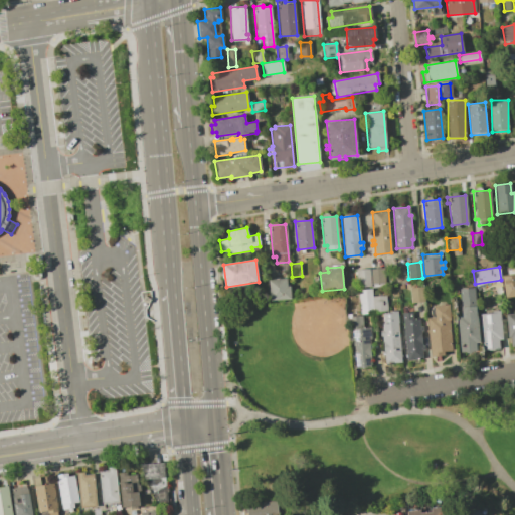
[(368,268),(370,286),(356,288),(354,270),(368,268)]
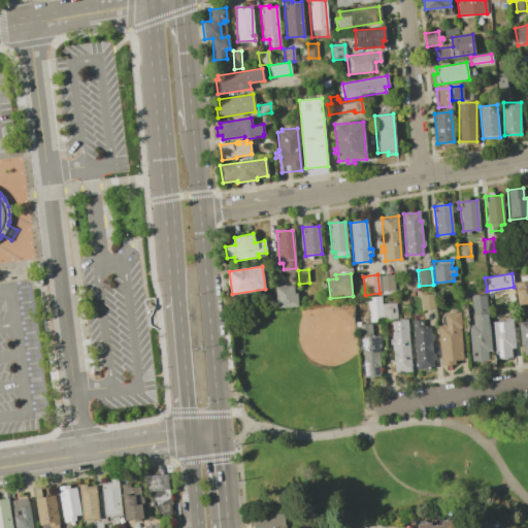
[(393,274),(395,292),(382,294),(380,275),(393,274)]
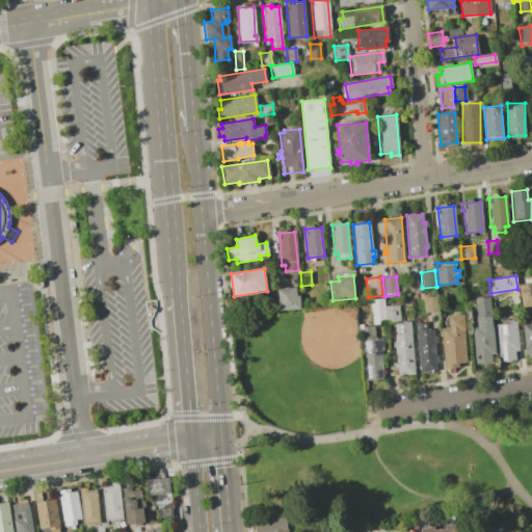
[(38,290),(40,290),(42,289),(43,287),(43,285),(42,284),(41,282),(40,281),(37,281),(35,282),(34,283),(33,284),(33,286),(33,288),(34,289),(36,290),(38,290)]
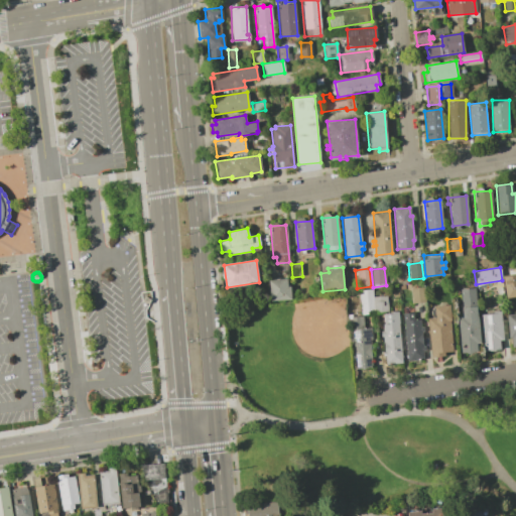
[(515,273),(515,296),(506,298),(502,275),(515,273)]
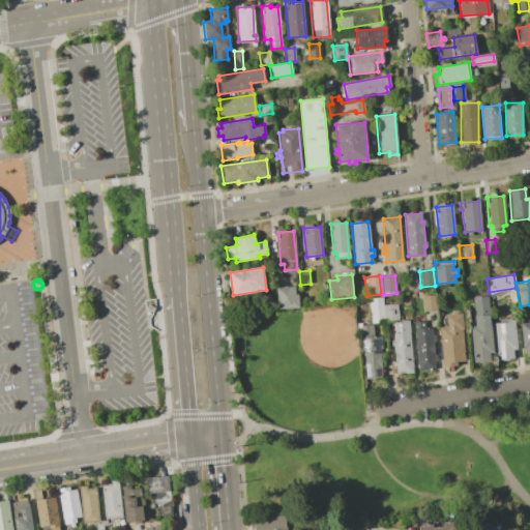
[(295,286),(295,294),(298,294),(299,306),(278,308),(276,288),(295,286)]
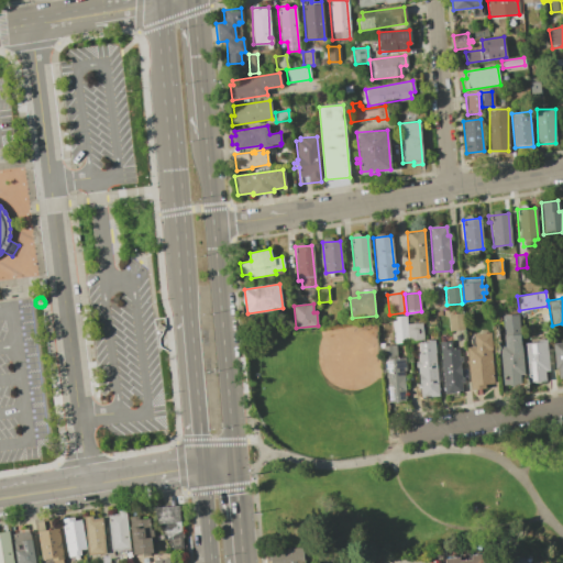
[(463,312),(464,329),(450,331),(448,315),(463,312)]
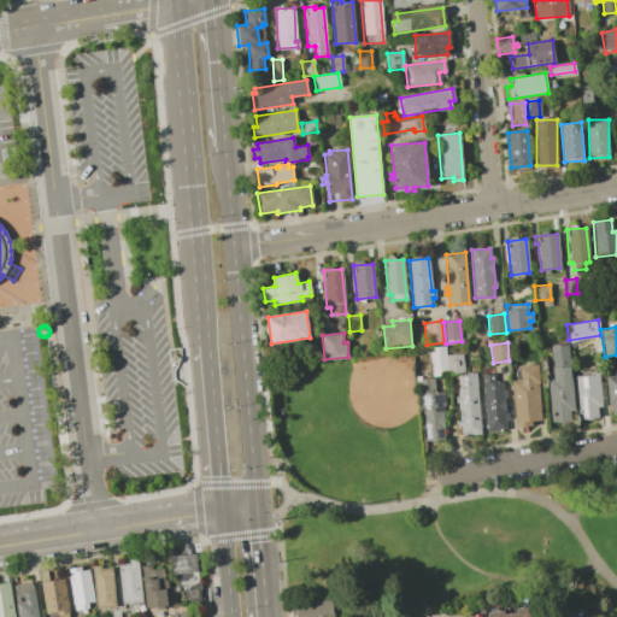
[(553,380),(550,346),(568,345),(574,410),(570,410),(570,421),(552,422),(547,380),(553,380)]
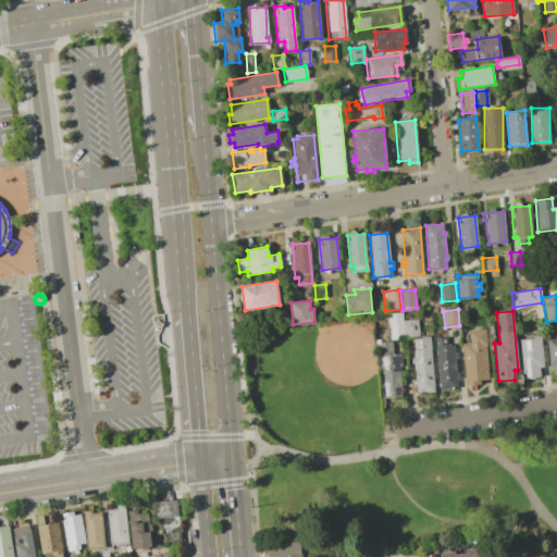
[(401,312),(403,320),(417,319),(419,336),(404,337),(404,336),(390,337),(387,313),(401,312)]
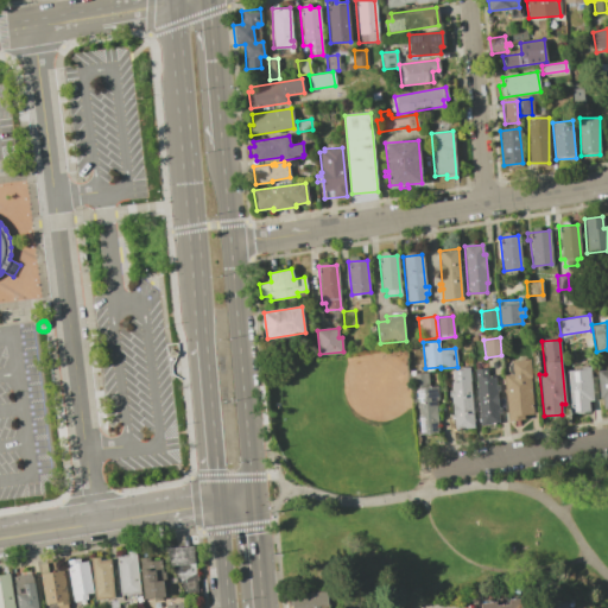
[(168,343),(177,343),(178,353),(177,354),(176,355),(175,358),(170,366),(168,343)]
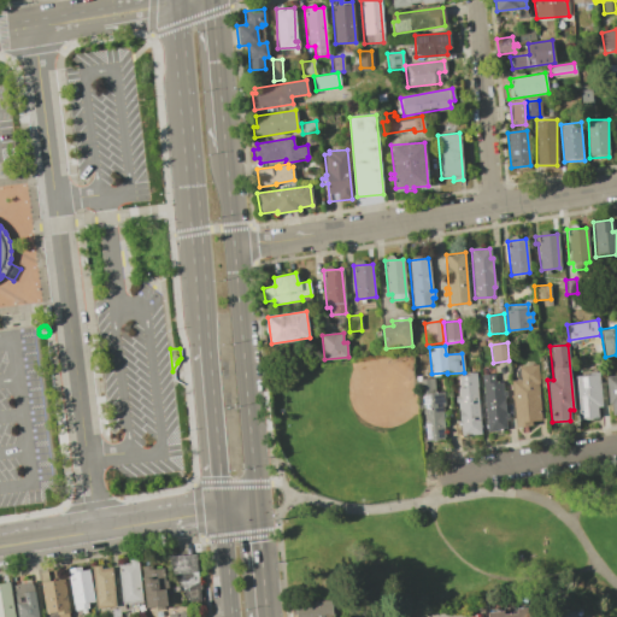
[(519,380),(518,366),(536,364),(541,419),(532,421),(532,425),(515,427),(511,381),(519,380)]
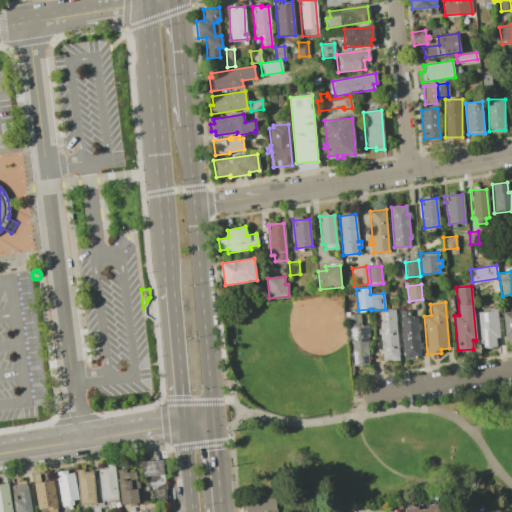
[(380,328),(378,312),(385,311),(385,310),(394,309),(399,360),(383,361),(380,334),(378,334),(377,329),(380,328)]
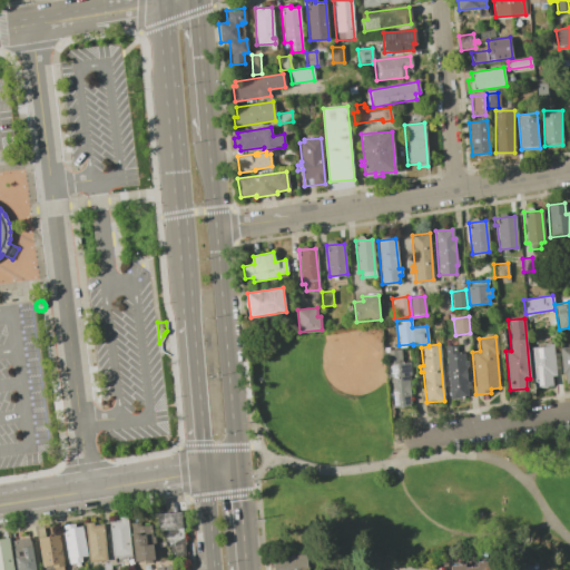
[(455,345),(457,353),(463,352),(464,361),(468,361),(468,366),(464,366),(467,382),(470,382),(470,387),(467,387),(468,396),(450,399),(444,346),(455,345)]
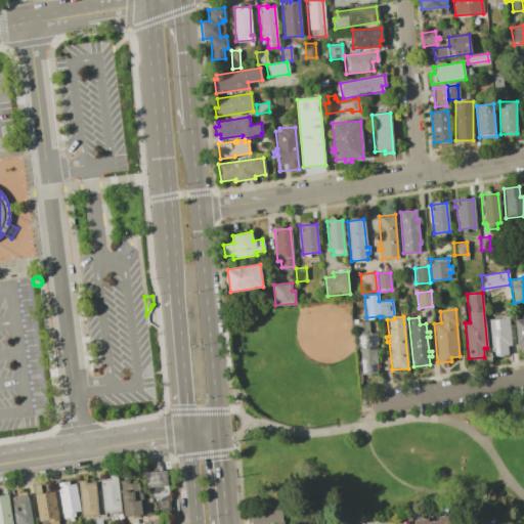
[(508,317),(511,345),(507,345),(508,354),(491,356),(488,319),(508,317)]
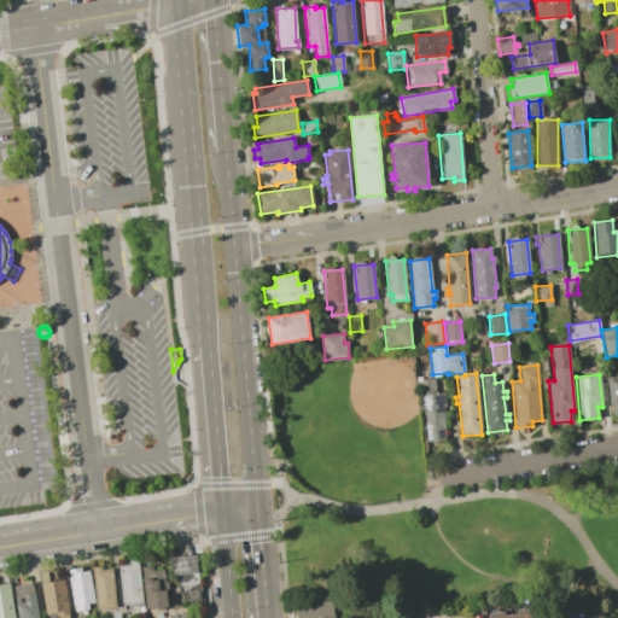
[(617,375),(617,414),(612,415),(612,404),(608,404),(606,377),(617,375)]
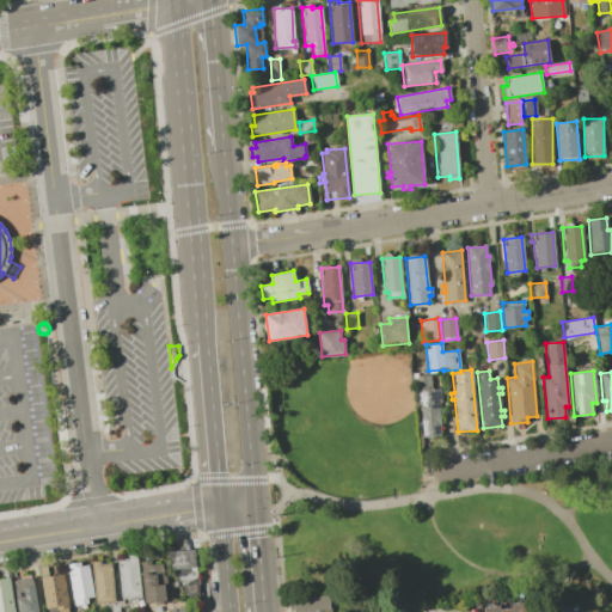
[(429,374),(432,389),(440,389),(441,403),(439,403),(441,435),(422,438),(418,390),(416,391),(415,375),(429,374)]
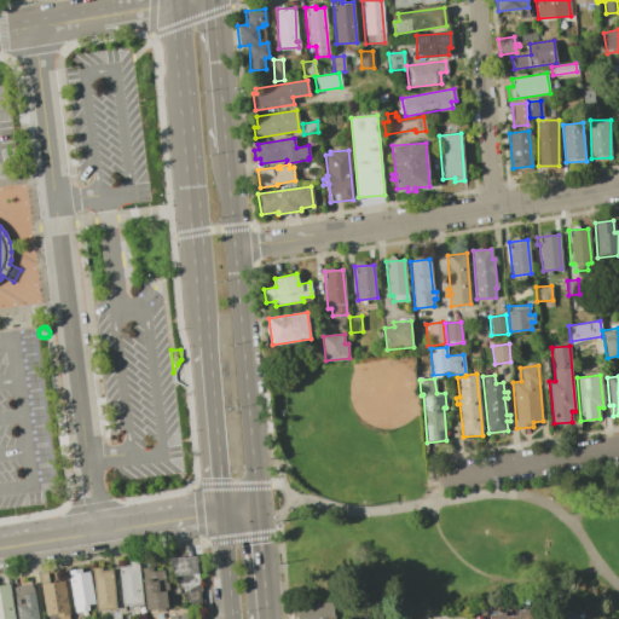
[(195,554),(201,590),(198,590),(201,602),(186,605),(180,574),(173,576),(171,559),(195,554)]
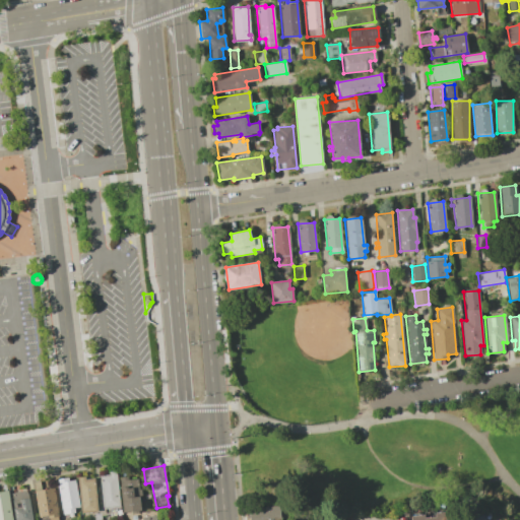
[(109,475),(109,472),(115,471),(119,507),(103,508),(100,476),(109,475)]
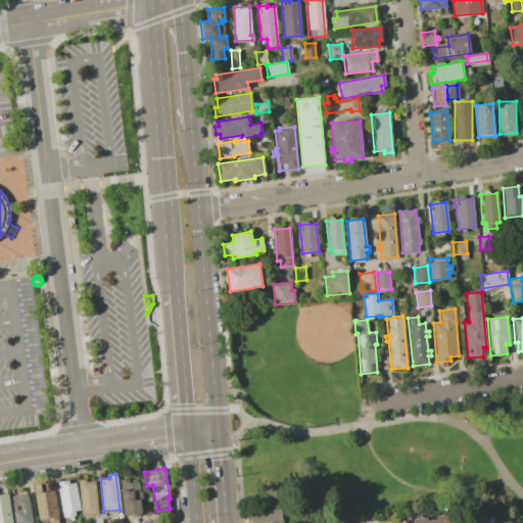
[(67,480),(68,483),(75,482),(80,509),(75,510),(76,515),(63,517),(57,482),(67,480)]
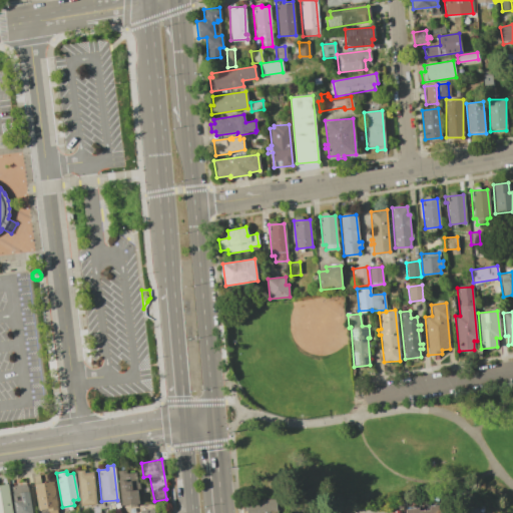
[(82,471),(83,473),(92,472),(96,504),(80,506),(76,471),(82,471)]
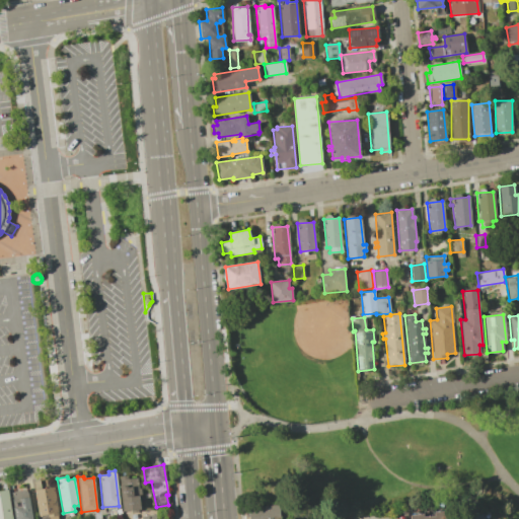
[(39,480),(41,489),(53,487),(59,518),(48,518),(48,514),(39,515),(32,482),(39,480)]
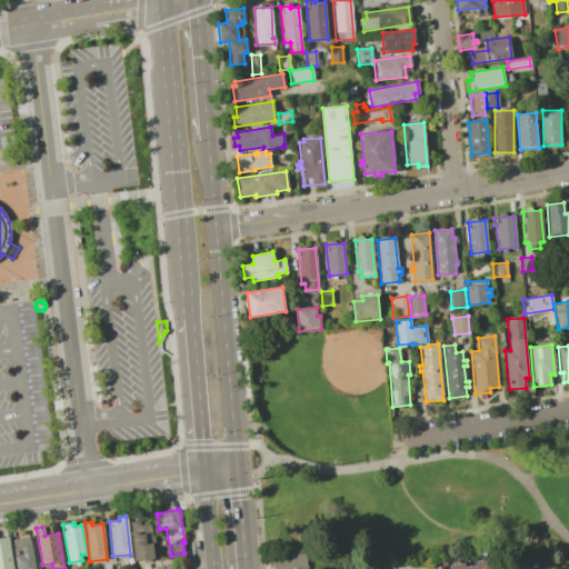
[(140,532),(140,535),(145,535),(146,543),(152,543),(153,559),(151,559),(151,561),(145,562),(145,559),(135,560),(131,533),(140,532)]
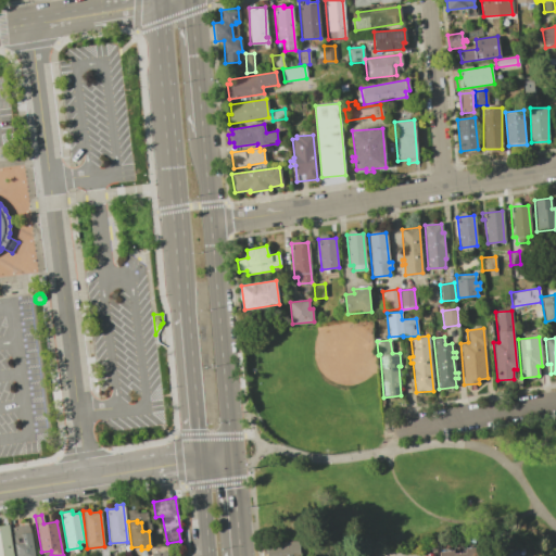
[(0,555),(0,526),(8,525),(13,555),(0,555)]
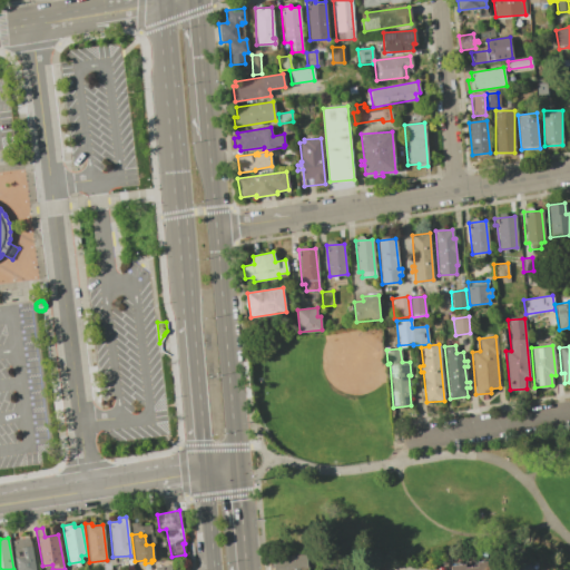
[(28,538),(35,569),(17,569),(13,550),(15,550),(12,541),(28,538)]
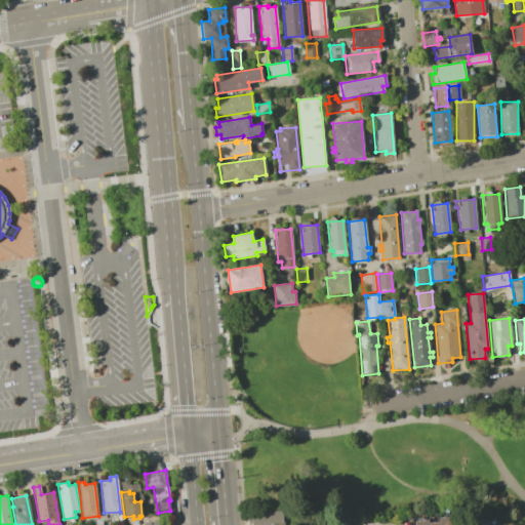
[(281,510),(282,524),(252,524),(252,522),(249,523),(247,515),(281,510)]
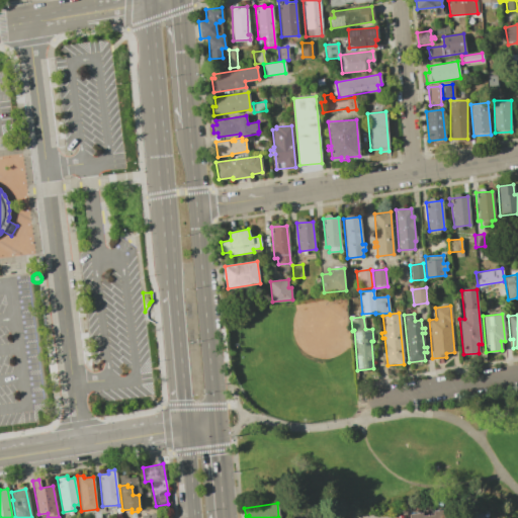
[(485,507),(486,517),(466,517),(465,510),(485,507)]
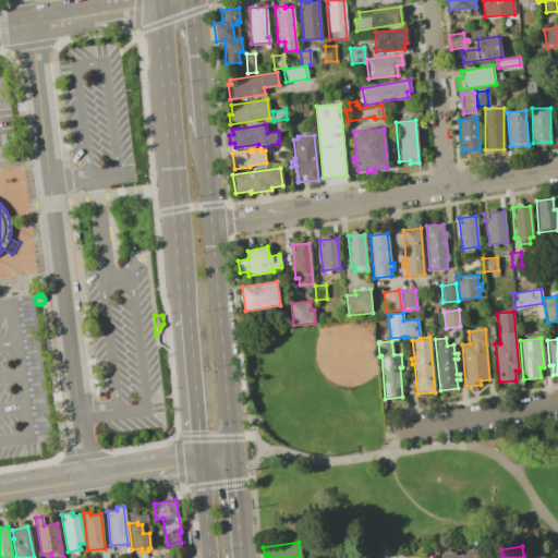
[(441,557),(441,553),(456,552),(456,555),(466,554),(466,549),(475,548),(476,553),(481,553),(481,557),(441,557)]
